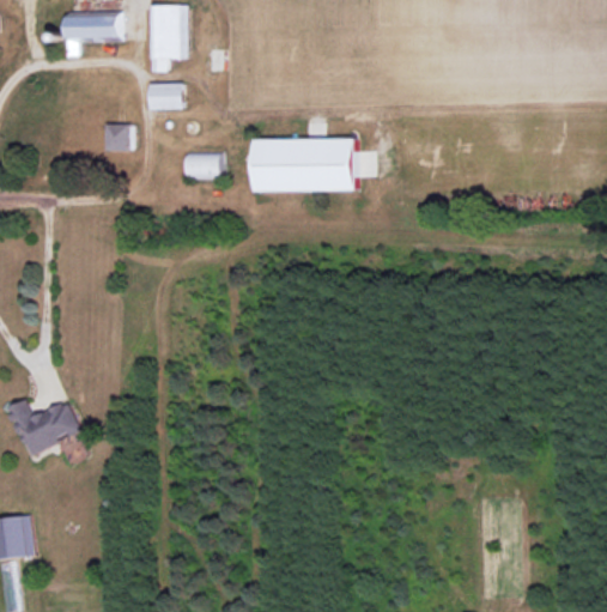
[(149,72),(167,72),(167,60),(186,59),(186,5),(149,6),(149,72)]
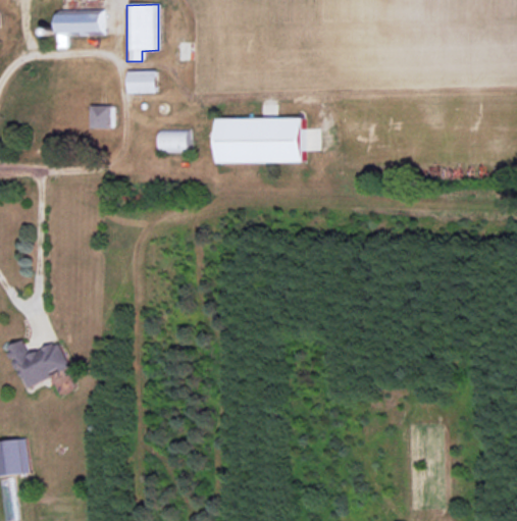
[(64,37),(102,36),(101,10),(56,11),(57,49),(64,48),(64,37)]
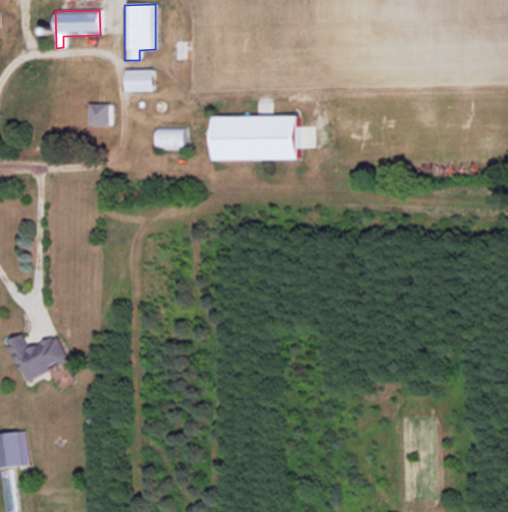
[(152,70),(123,70),(124,92),(152,91),(152,70)]
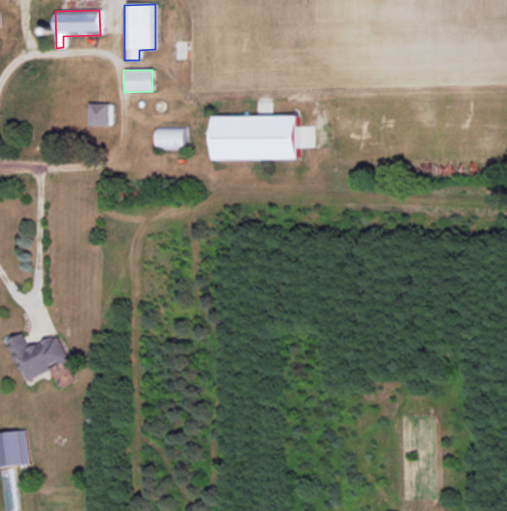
[(108,104),(86,104),(87,126),(108,126),(108,104)]
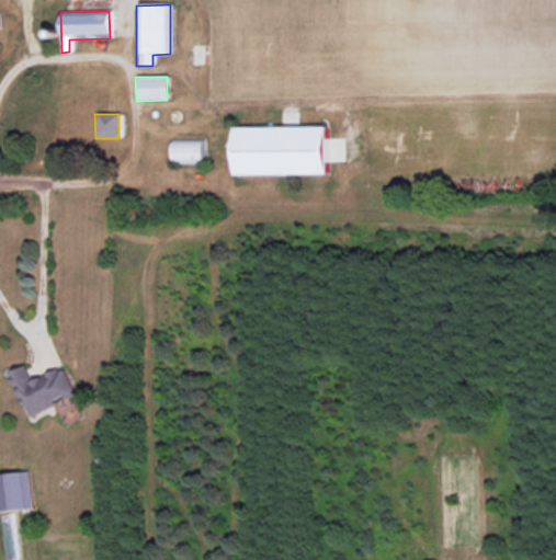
[(234,175),(326,174),(325,127),(233,128),(234,175)]
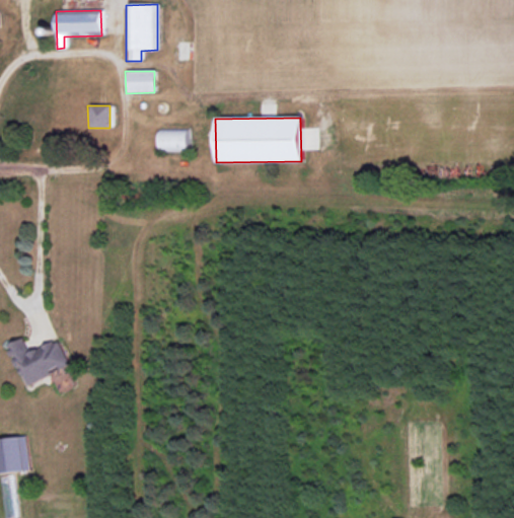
[(156,130),(157,152),(186,151),(186,130),(156,130)]
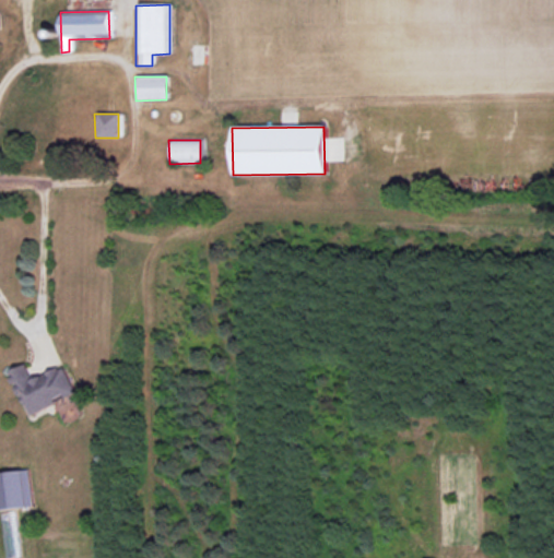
[(26,415),(73,393),(61,367),(30,380),(23,365),(7,372),(26,415)]
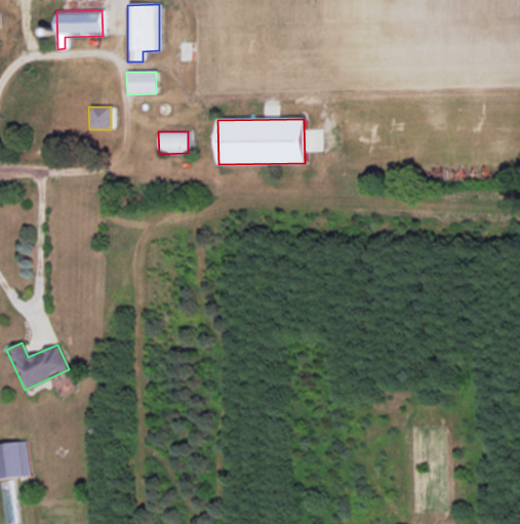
[(25,442),(0,443),(0,478),(27,477),(25,442)]
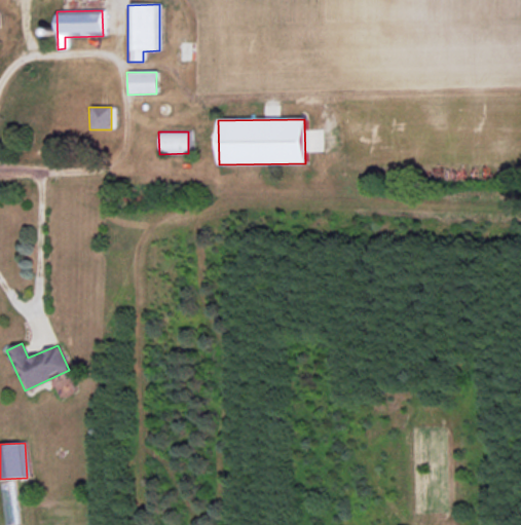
All buildings are outlined.
